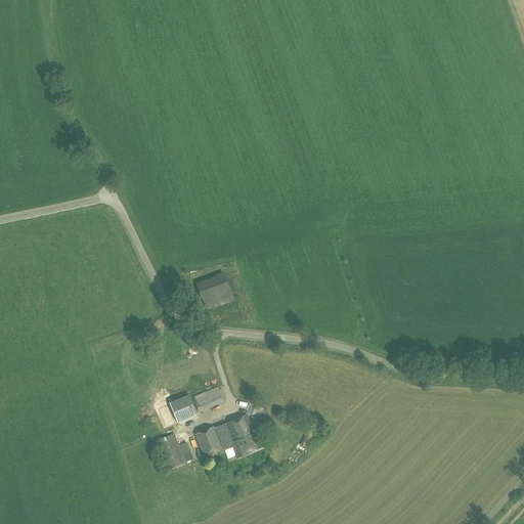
[(198,287),(208,311),(234,300),(225,275),(198,287)]
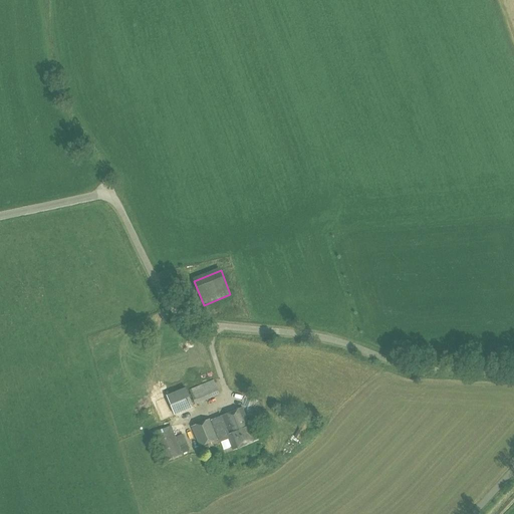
[(190,390),(196,404),(209,399),(220,394),(214,380),(204,384),(190,390)]
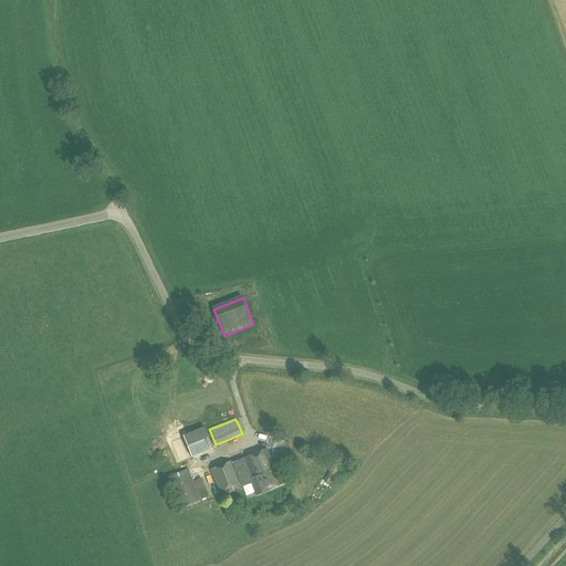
[(250,480),(257,495),(284,484),(278,468),(275,469),(266,449),(244,458),(249,468),(252,478),(250,479),(250,480)]
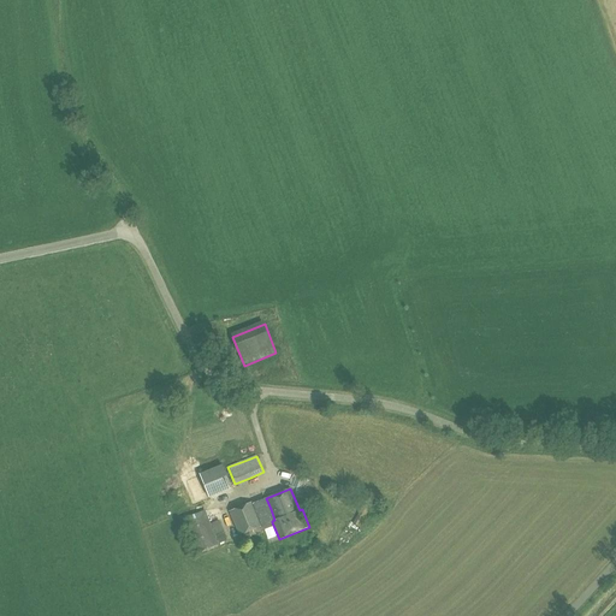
[(234,502),(231,495),(223,496),(224,504),(234,502)]
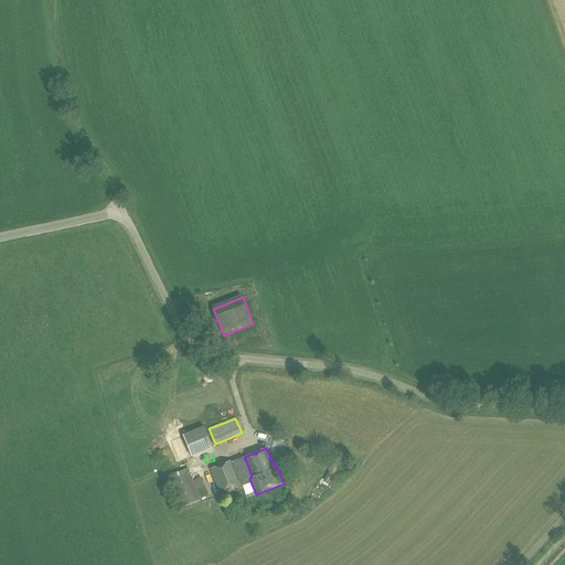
[(210,469),(219,491),(241,482),(232,460),(210,469)]
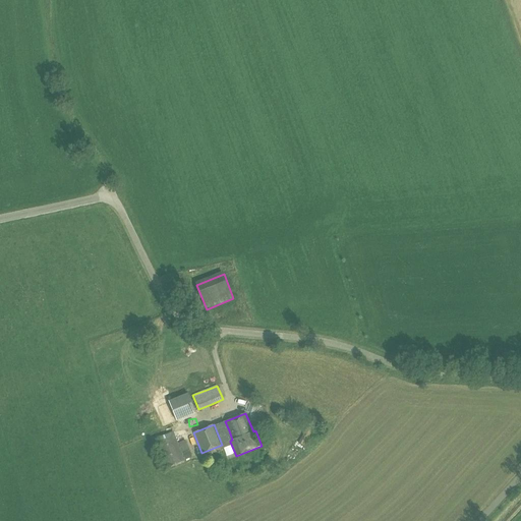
[(154,440),(167,468),(186,461),(185,460),(182,453),(181,449),(178,443),(174,431),(154,440)]
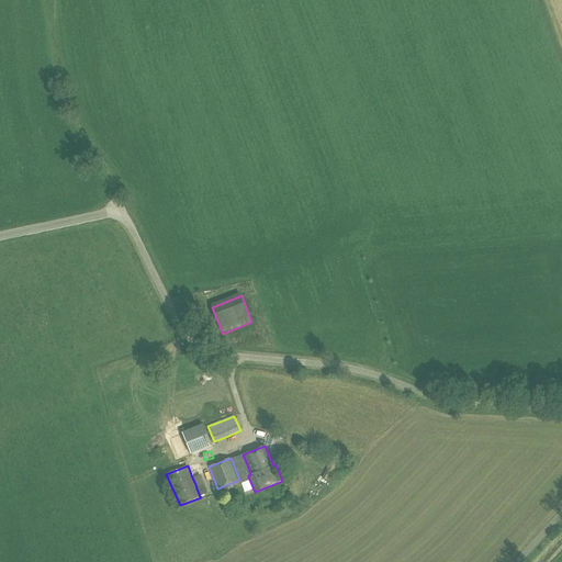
[(192,478),(195,484),(203,481),(200,474),(192,478)]
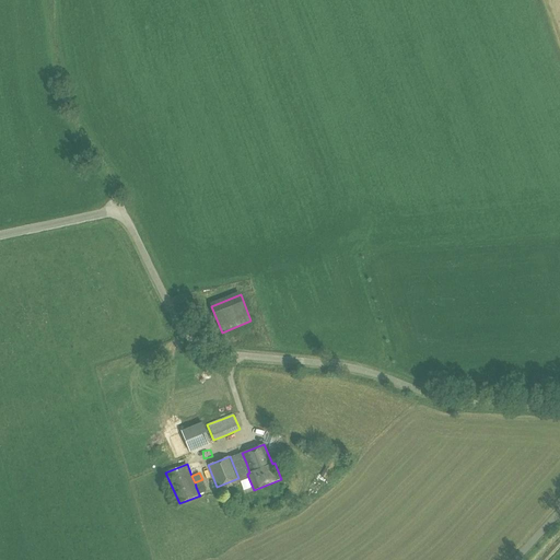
[(203,483),(196,487),(199,494),(207,491),(203,483)]
